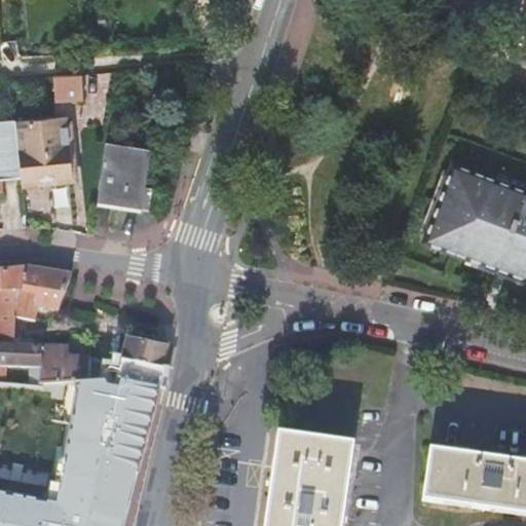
[(525,60),(525,61),(516,85),(525,88),(525,47),(522,59),(525,60)]
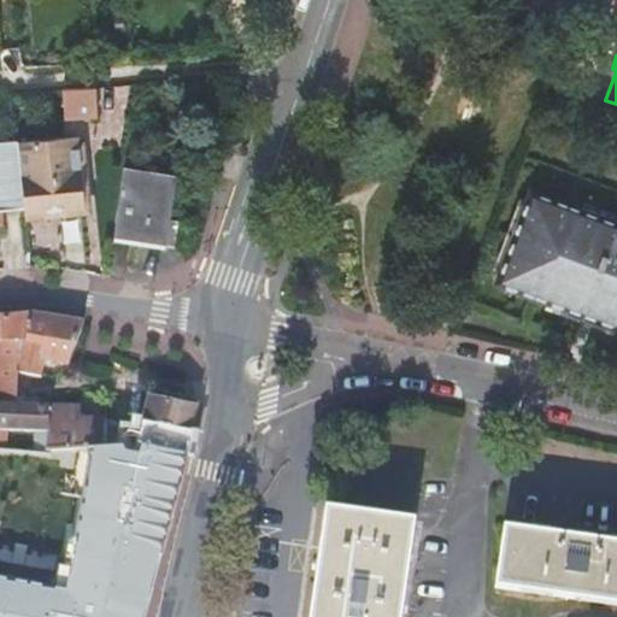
[(68,117),(98,115),(97,88),(65,90),(68,117)]
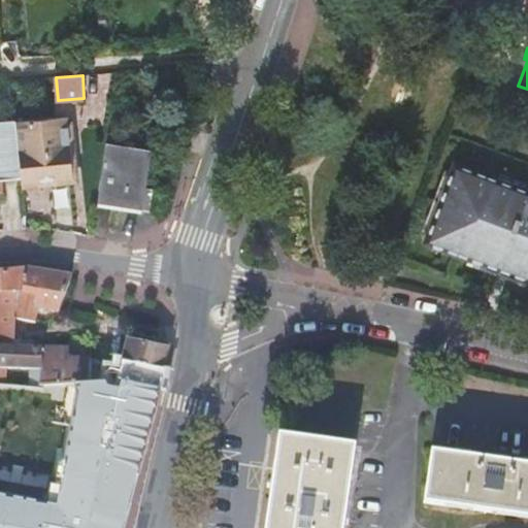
[(66,117),(15,123),(21,177),(22,179),(22,185),(26,184),(31,189),(42,187),(46,182),(73,178),(66,117)]
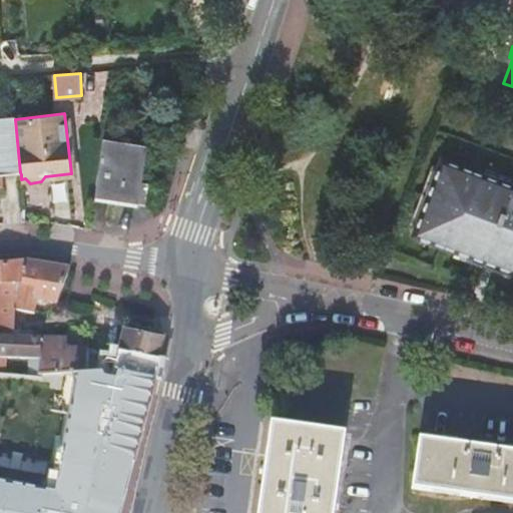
[(0,174),(20,172),(15,119),(0,120),(0,185),(1,186),(0,175),(0,174)]
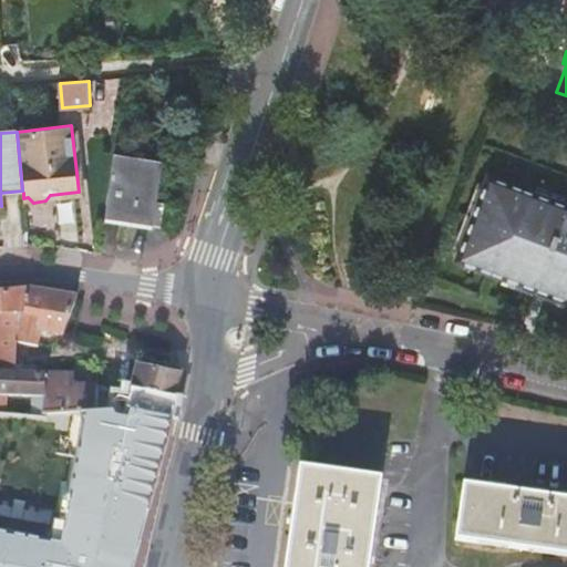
[(164,162),(115,154),(106,218),(162,226),(165,204),(157,203),(164,162)]
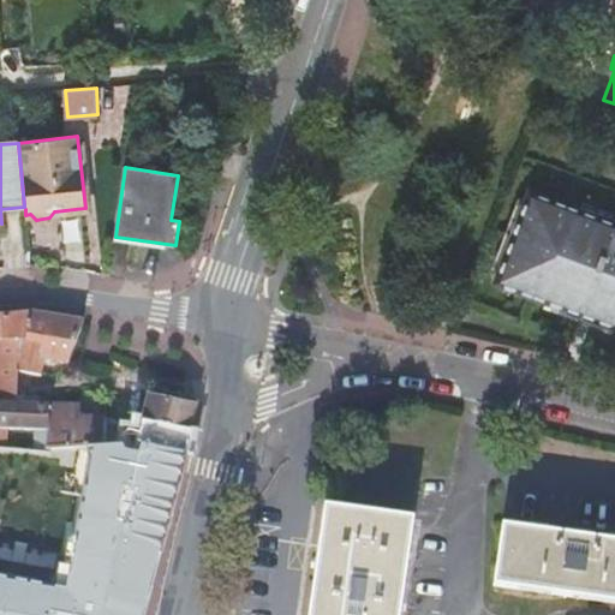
[(497,281),(614,327),(614,222),(532,191),(497,281)]
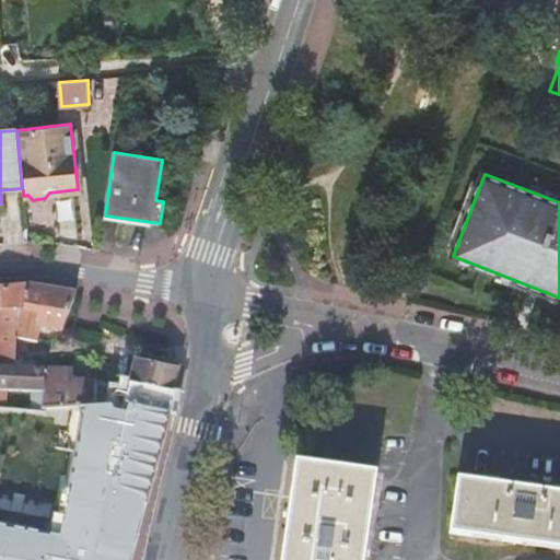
[(0,307),(15,307),(24,307),(28,288),(0,290),(0,307)]
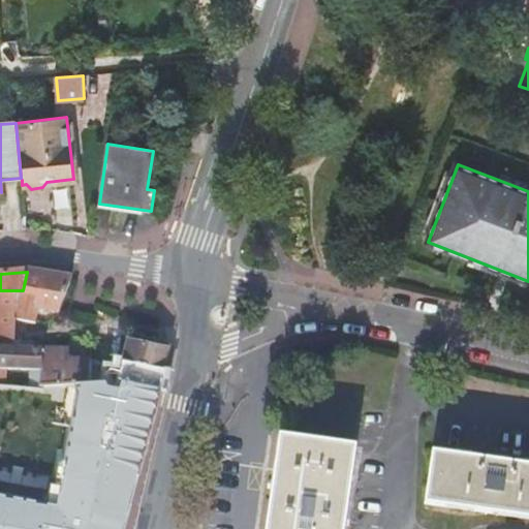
[(23,290),(14,290),(13,319),(16,320),(35,324),(36,322),(39,308),(60,313),(63,314),(75,278),(27,272),(23,290)]
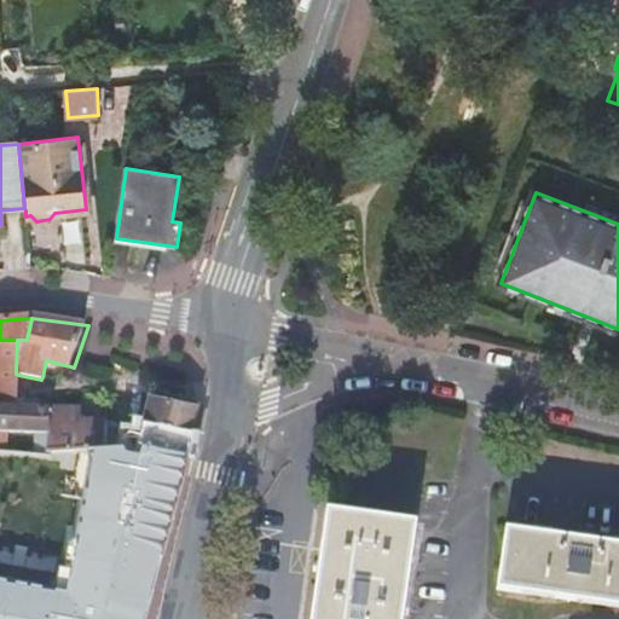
[(0,431),(48,433),(47,451),(92,450),(106,450),(106,432),(108,422),(79,420),(67,409),(58,409),(48,409),(1,405),(3,398),(17,399),(18,375),(16,374),(17,340),(0,340),(0,431)]
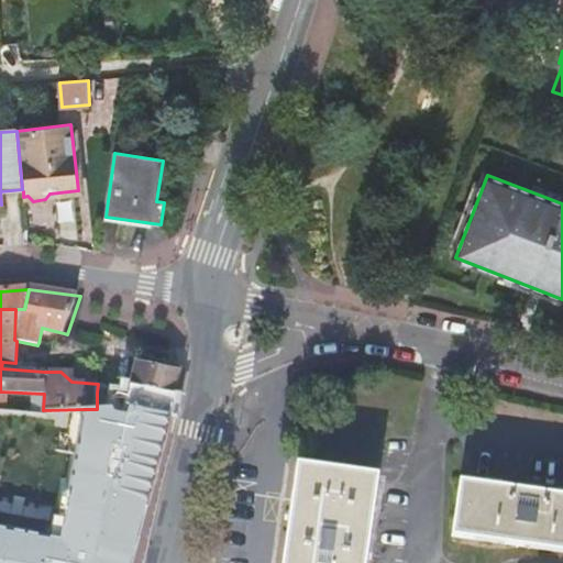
[(131,387),(175,394),(180,370),(170,368),(130,361),(125,385),(131,385),(131,387)]
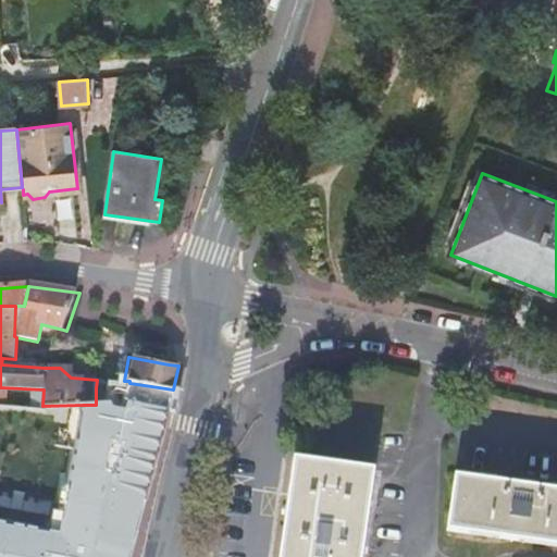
[(96,388),(96,405),(124,405),(169,411),(173,390),(130,383),(130,384),(126,395),(118,391),(119,385),(114,384),(112,391),(96,388)]
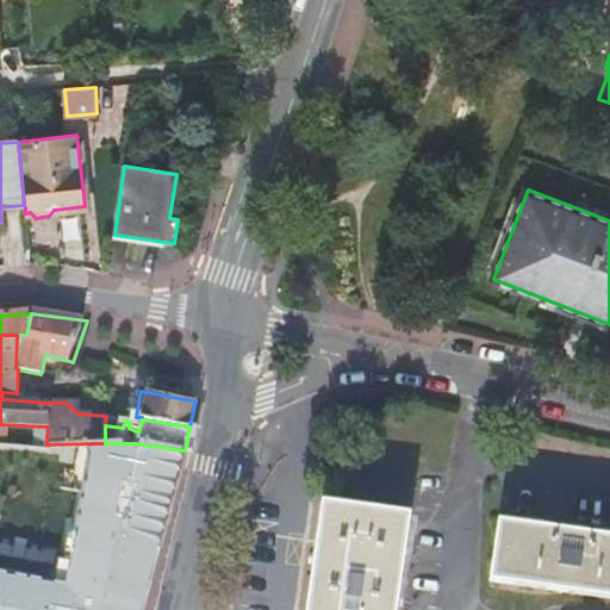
[(143,609),(148,593),(161,546),(185,450),(136,443),(91,443),(67,583),(0,571),(0,609),(143,609)]
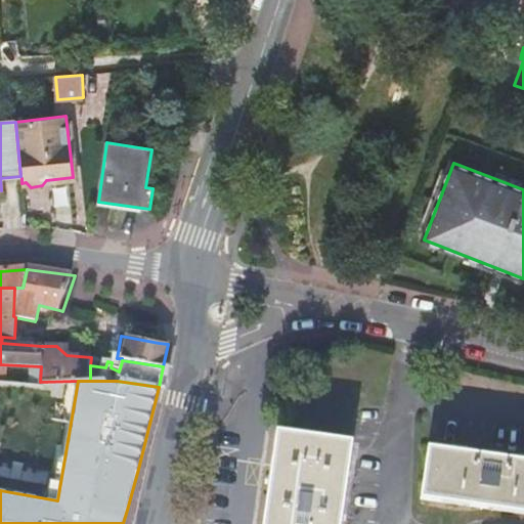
[(340,523),(353,437),(277,426),(272,462),(270,478),(268,492),(265,513),(263,523),(340,523)]
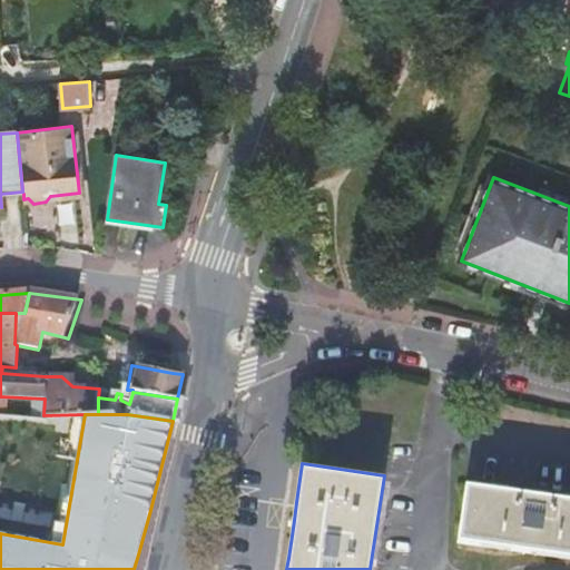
[(569,503),(467,489),(459,543),(569,559),(569,503)]
